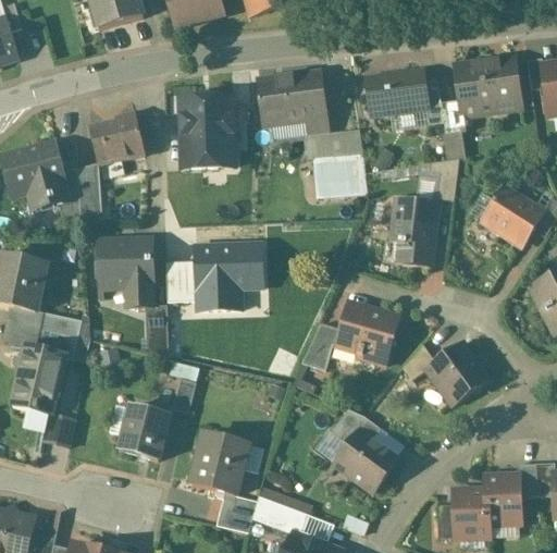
[(90,0),(99,29),(144,16),(138,0),(90,0)]
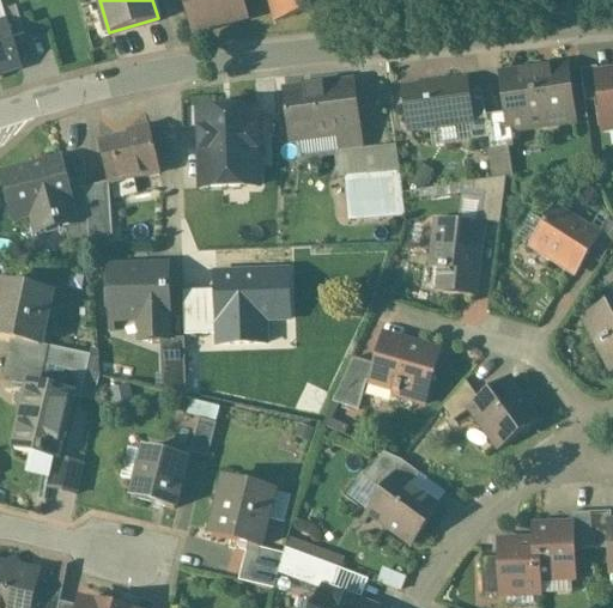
[(182,0),(192,31),(248,14),(243,0),(182,0)]
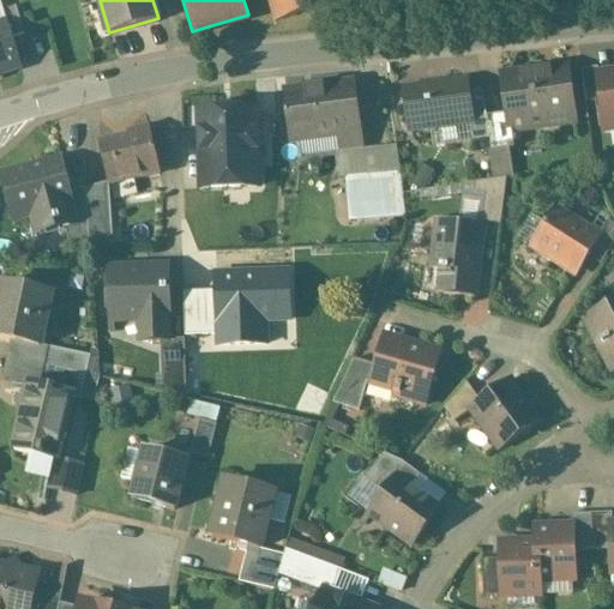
[(269,0),(275,17),(331,0),(269,0)]
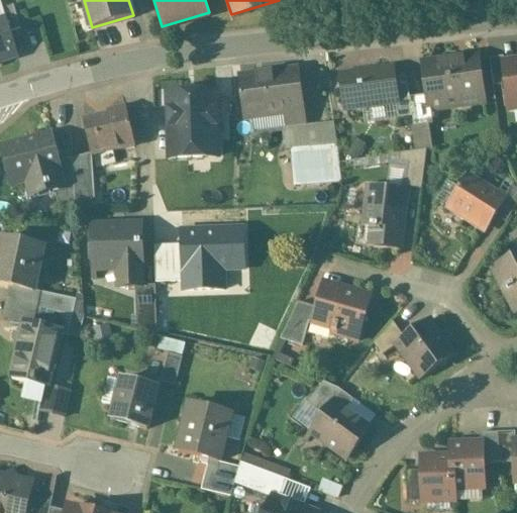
[(0,58),(17,53),(6,17),(0,19),(0,58)]
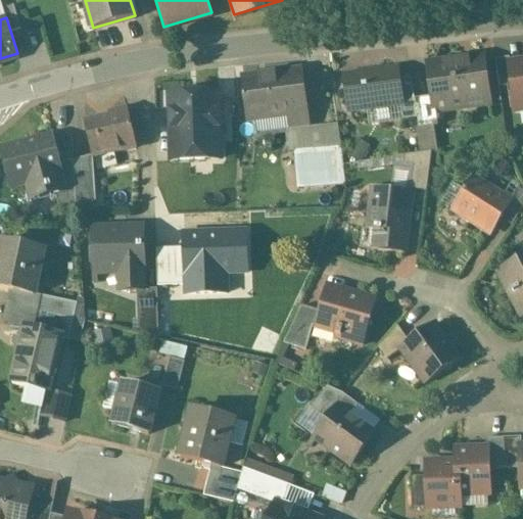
[(482,53),(427,61),(432,94),(434,107),(435,107),(488,99),(482,53)]
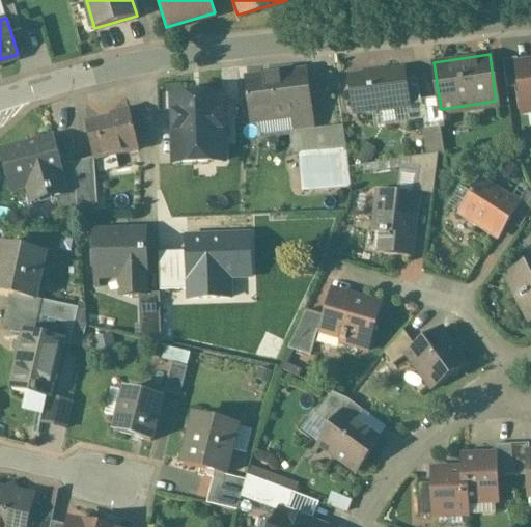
[(516,55),(502,57),(506,84),(520,82),(516,60),(518,60),(516,55)]
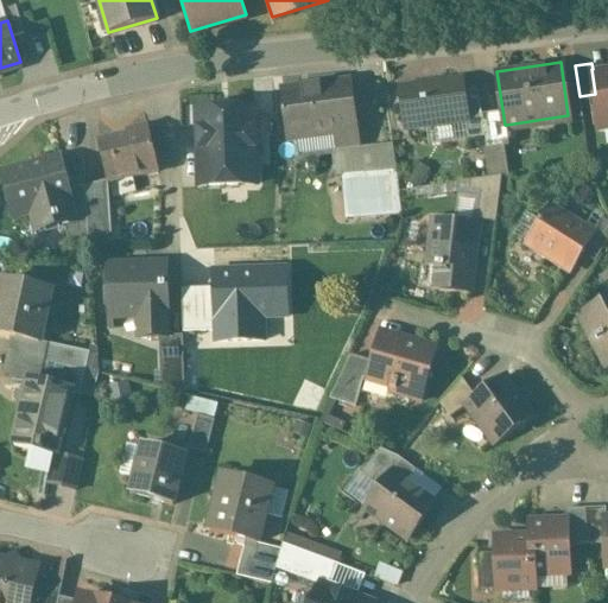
[(607,67),(593,69),(591,69),(595,94),(600,126),(607,124),(607,67)]
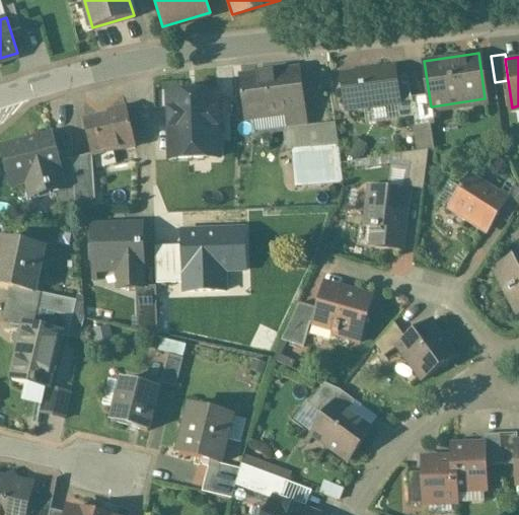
[(299,65),(238,73),(244,117),(284,112),(304,108),(299,65)]
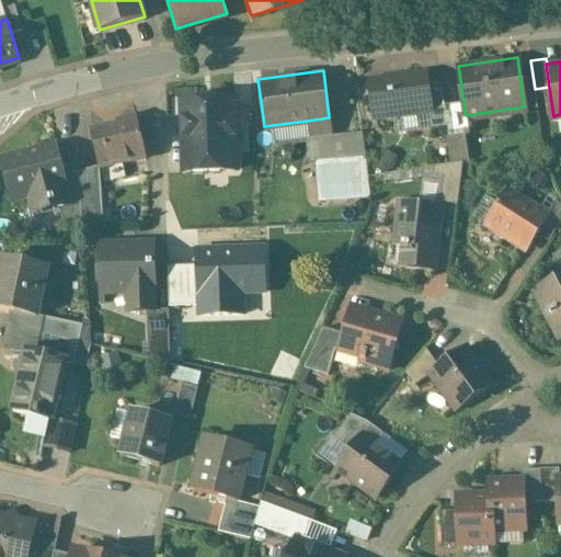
[(425,70),(369,79),(374,116),(430,109),(431,108),(427,82),(425,70)]
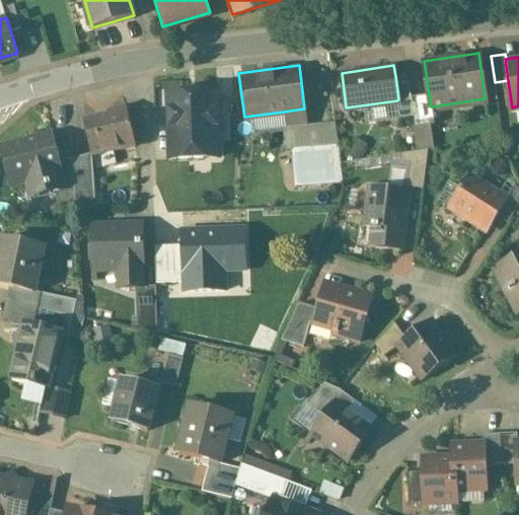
[(408,74),(395,76),(398,99),(397,100),(399,116),(414,114),(411,95),(408,74)]
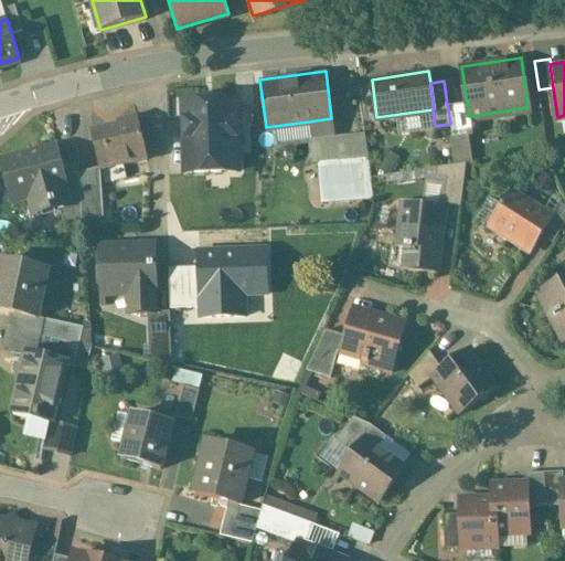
[(236,98),(183,99),(185,170),(237,168),(236,98)]
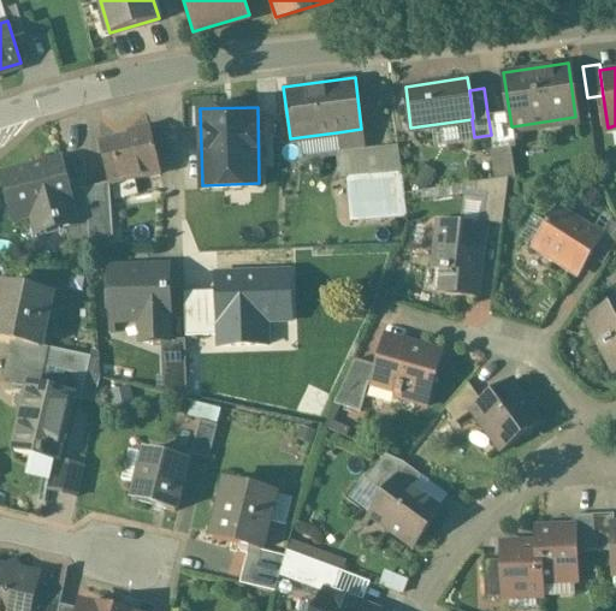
[(509,111),(487,113),(491,135),(492,147),(515,144),(513,126),(511,126),(509,111)]
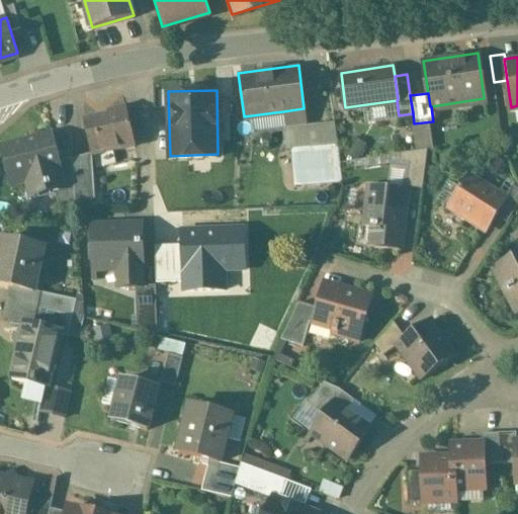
[(109,112),(84,118),(92,152),(134,143),(125,105),(108,109),(109,112)]
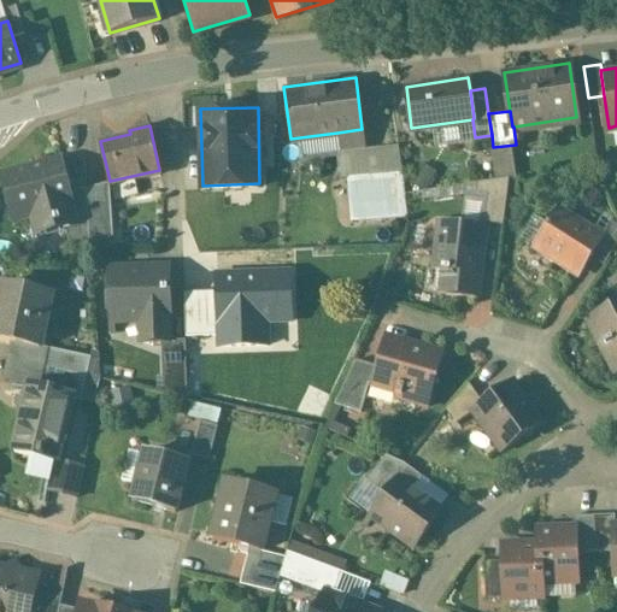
[(362,129),(338,133),(340,149),(364,146),(362,129)]
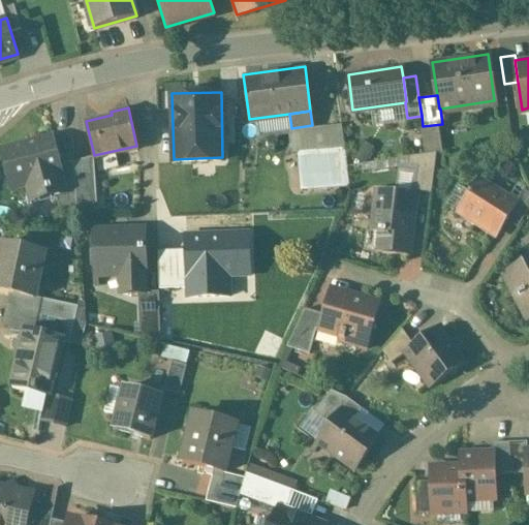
[(53,134),(1,148),(11,187),(27,183),(31,199),(56,193),(57,193),(66,190),(61,174),(63,174),(60,162),(53,134)]
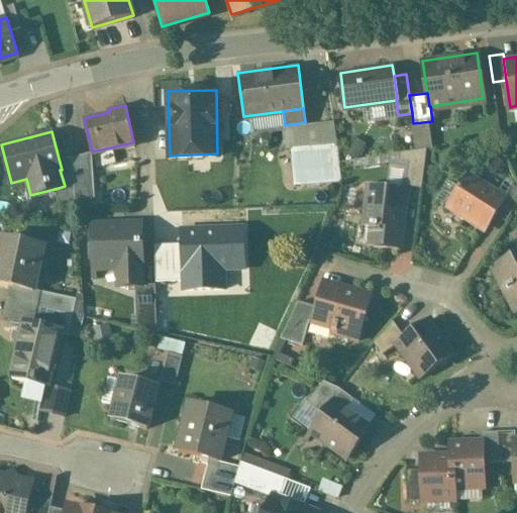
[(337,141),(322,143),(325,179),(341,177),(337,141)]
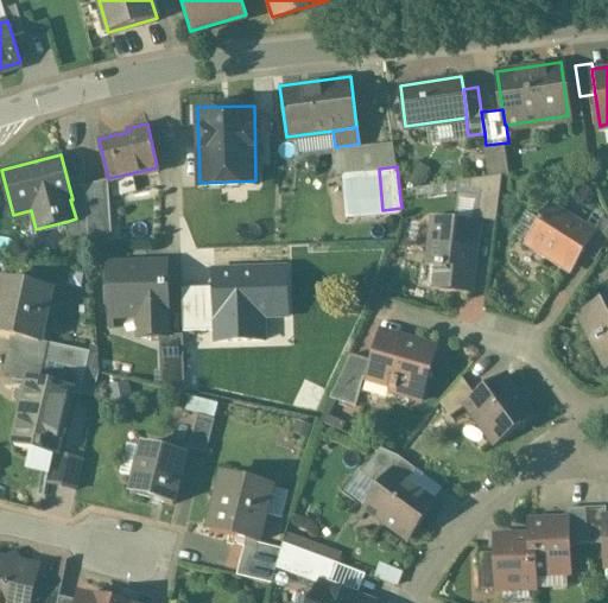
[(379,169),(343,171),(347,213),(382,210),(379,169)]
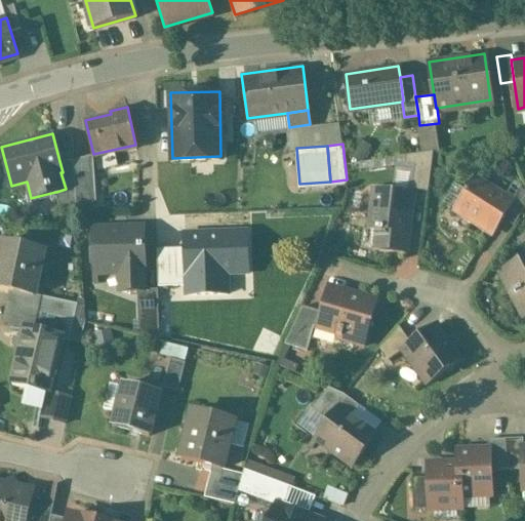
[(433,150),(406,154),(405,161),(414,163),(411,187),(428,189),(433,150)]
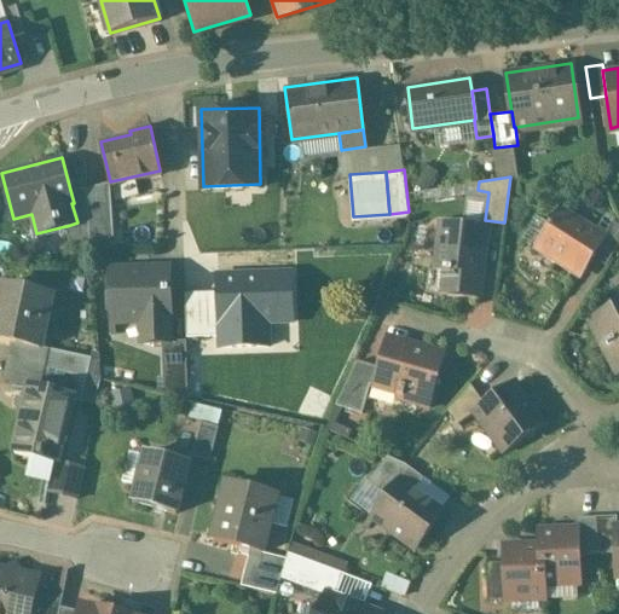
[(104,181),(87,186),(91,241),(92,241),(91,220),(106,216),(104,181)]
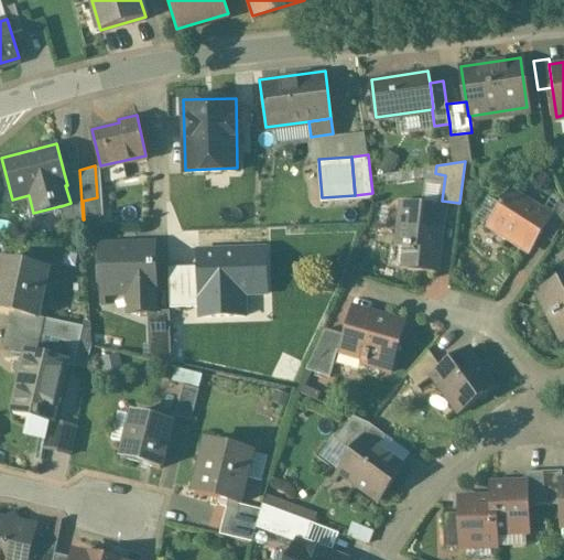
[(71,203),(61,206),(65,224),(83,219),(79,170),(64,173),(67,185),(65,185),(71,203)]
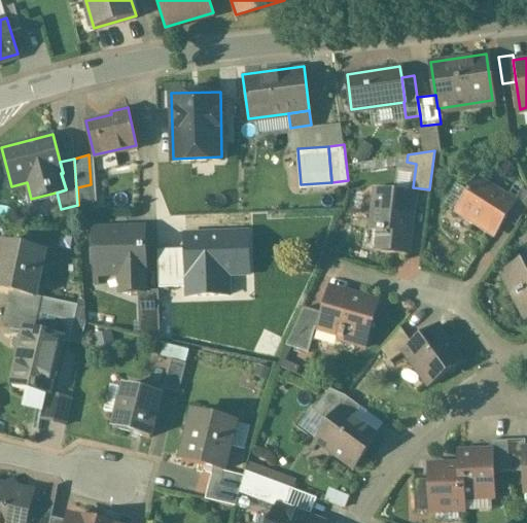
[(514,199),(478,177),(469,189),(468,188),(466,192),(468,193),(457,209),(493,233),(507,209),(514,200),(514,199)]
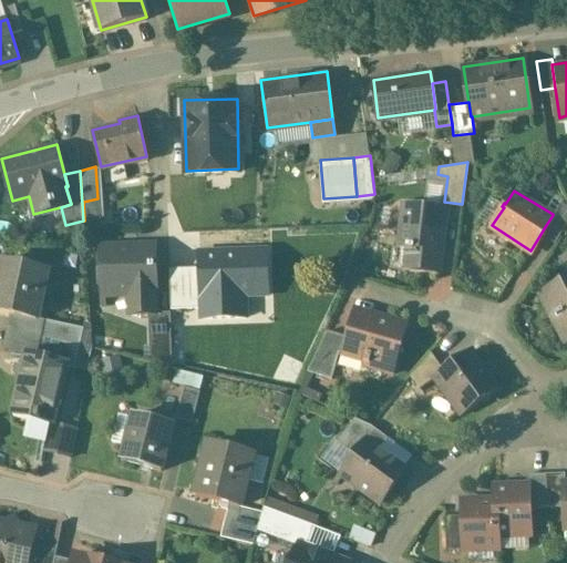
[(566,221),(566,204),(560,201),(553,214),(553,215),(546,225),(559,234),(566,221)]
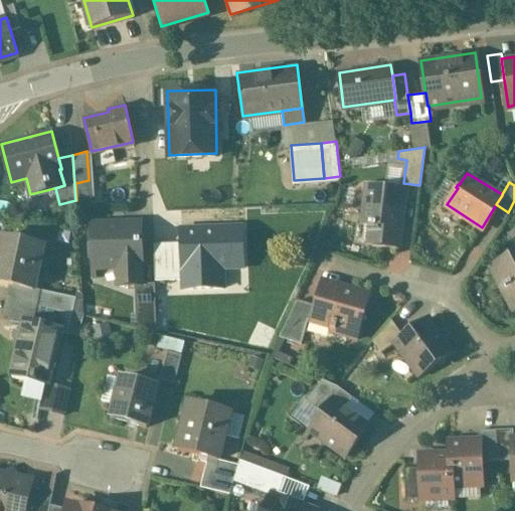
[(404,189),(367,185),(362,221),(368,222),(365,241),(398,245),(404,189)]
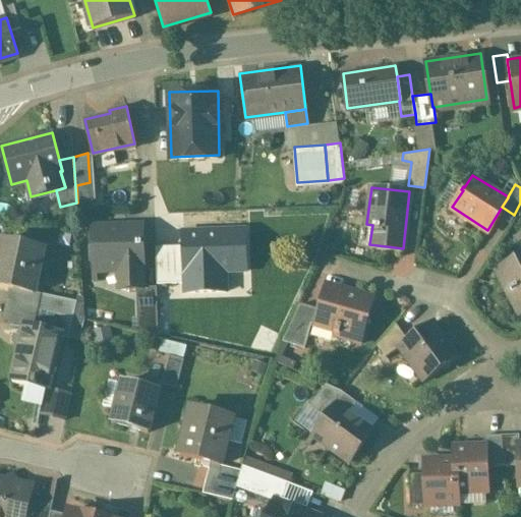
[(142,223),(93,225),(94,267),(118,266),(118,286),(143,285),(143,268),(142,223)]
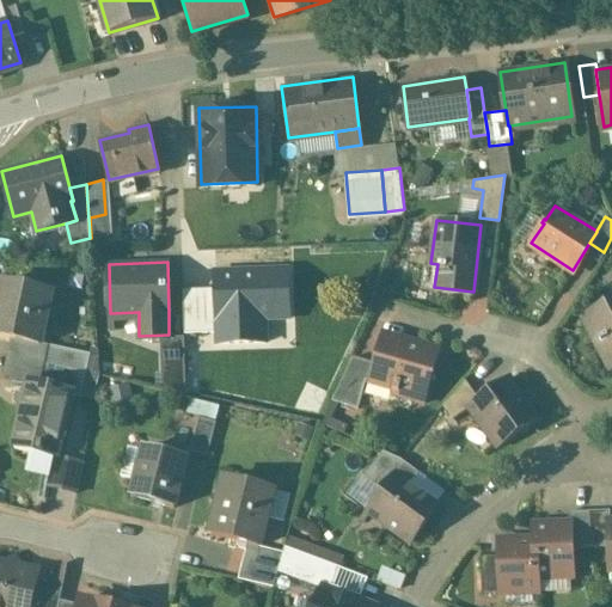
[(51,289),(2,279),(2,282),(5,282),(0,302),(0,333),(40,343),(51,289)]
